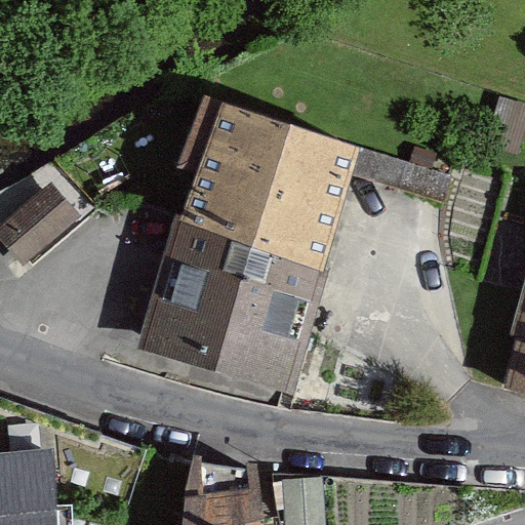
[(199,175),(226,104),(204,95),(177,167),(199,175)]
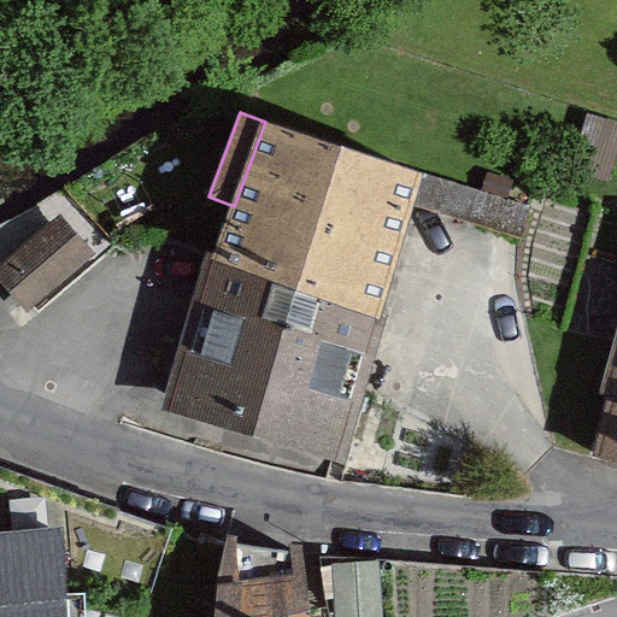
[(616,123),(587,115),(570,170),(607,181),(616,147),(616,123)]
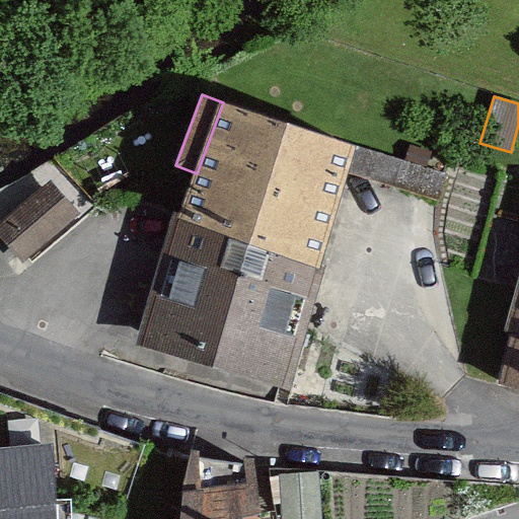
[(352,145),(223,102),(197,173),(181,215),(180,220),(142,346),(282,389),(316,270),(352,145)]
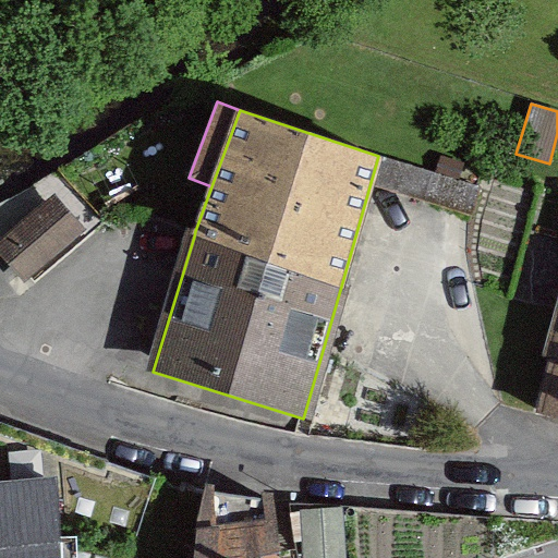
[(85,230),(55,195),(0,242),(0,253),(25,282),(29,278),(85,230)]
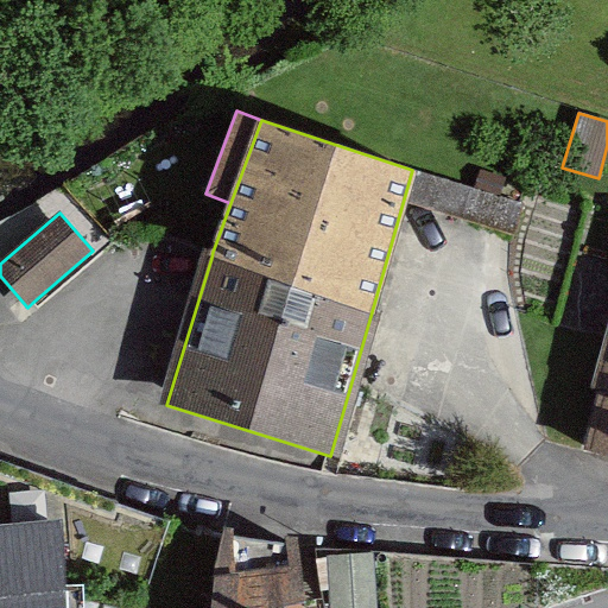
[(607,384),(589,453),(607,457),(607,384)]
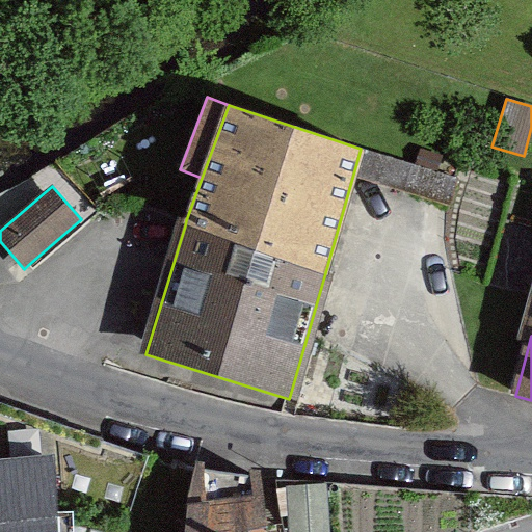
[(0,531),(57,531),(53,457),(0,460),(0,531)]
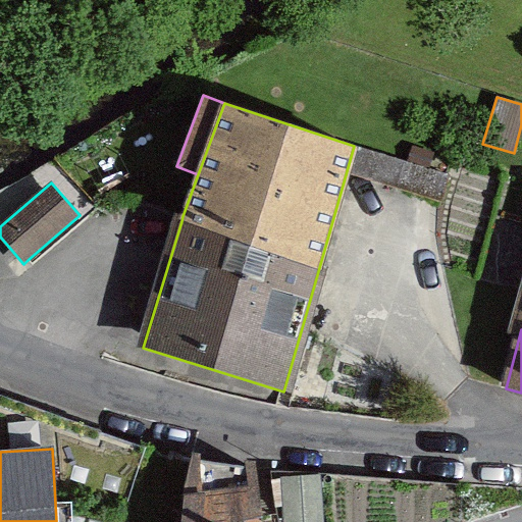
[(179,521),(245,521),(245,520),(262,517),(256,465),(191,460),(183,492),(179,521)]
